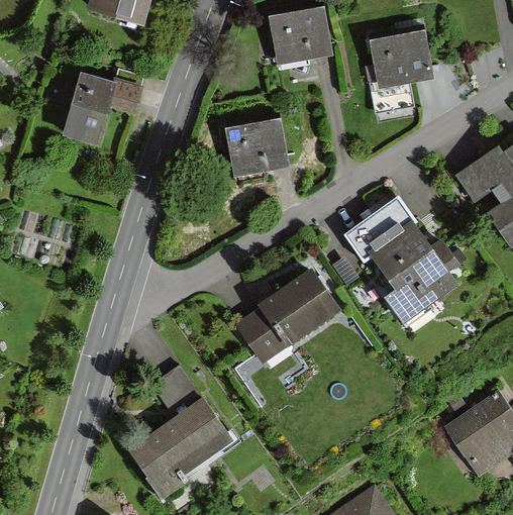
[(91,0),(90,7),(140,21),(146,0),(91,0)]
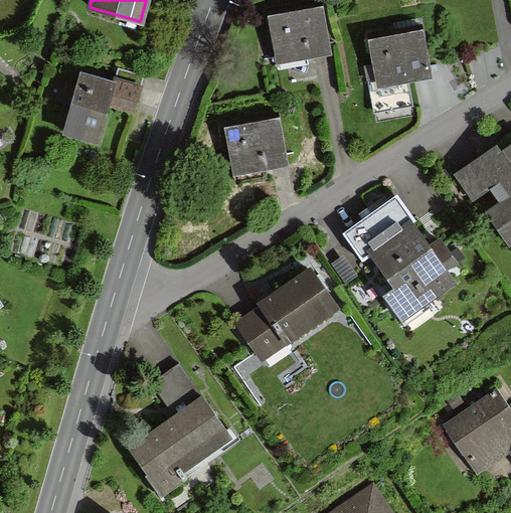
[(320,7),(267,17),(275,64),(329,54),(320,7)]
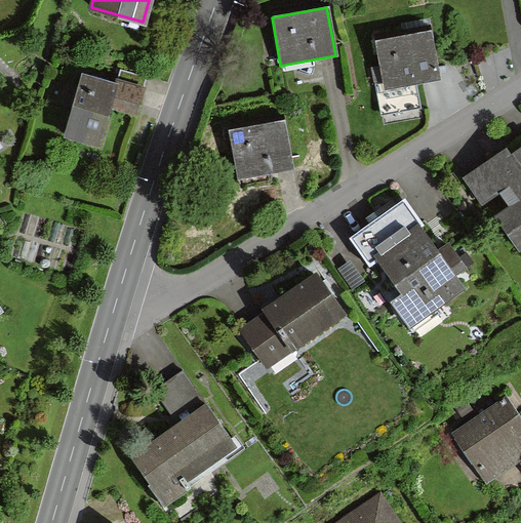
[(430,31),(375,40),(384,88),(438,79),(430,31)]
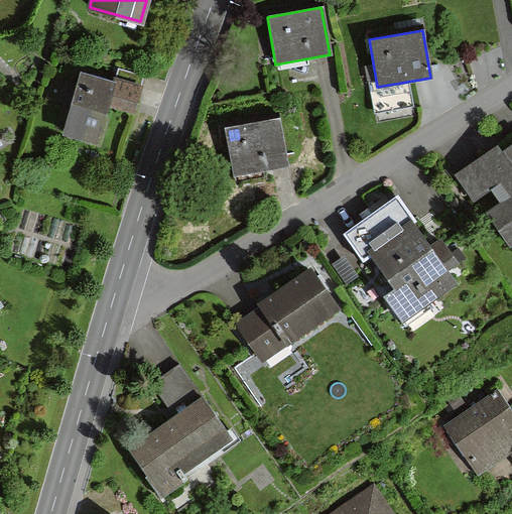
[(114,83),(78,74),(61,135),(98,145),(114,83)]
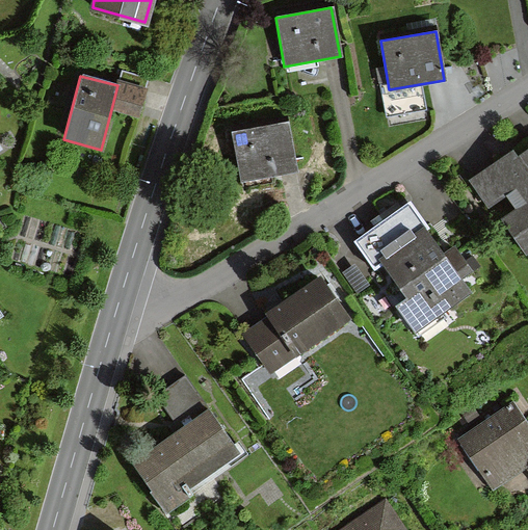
[(286,121),(231,131),(239,180),(294,169),(286,121)]
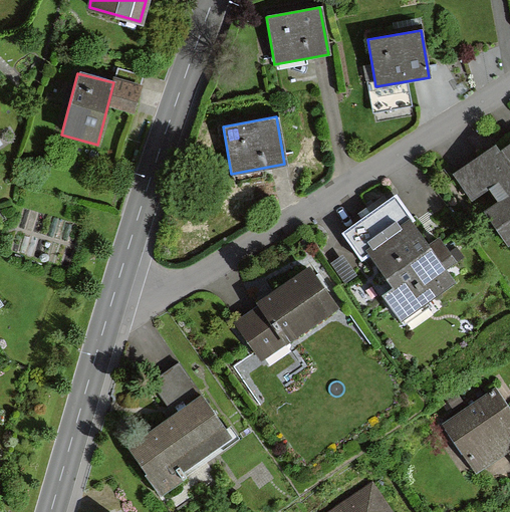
[(509,145),(491,160),(484,151),(455,173),(472,196),(489,183),(500,198),(483,211),(508,242),(509,240),(509,145)]
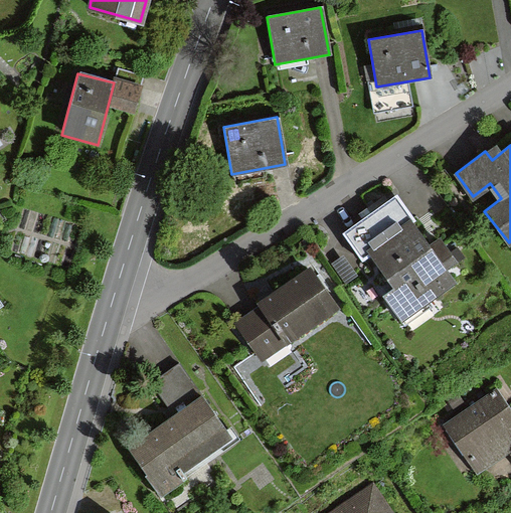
[(454,279),(409,220),(366,253),(389,284),(379,292),(400,319),(454,279)]
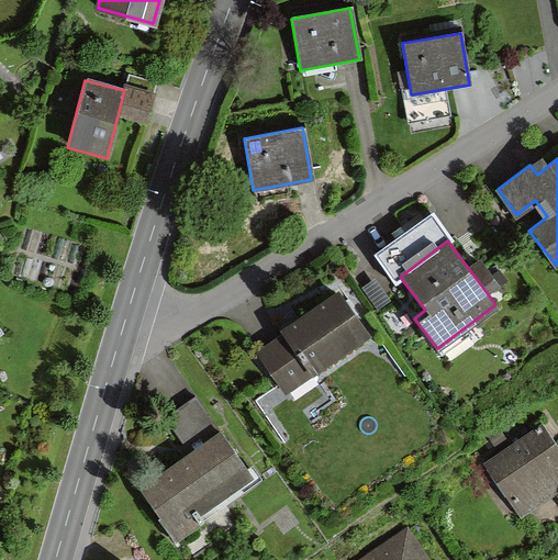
[(341,293),(256,350),(285,393),(369,335),(341,293)]
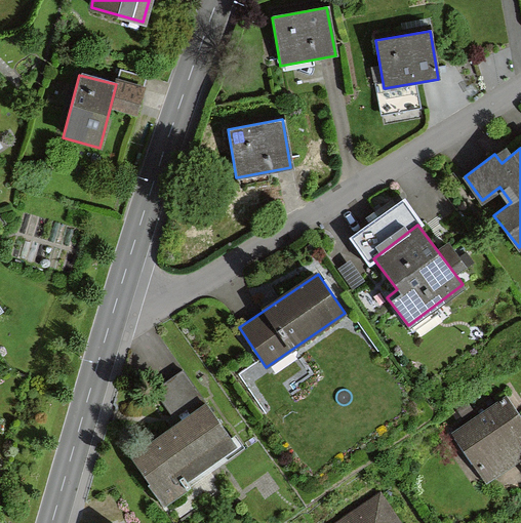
[(183,375),(152,394),(168,420),(199,401),(183,375)]
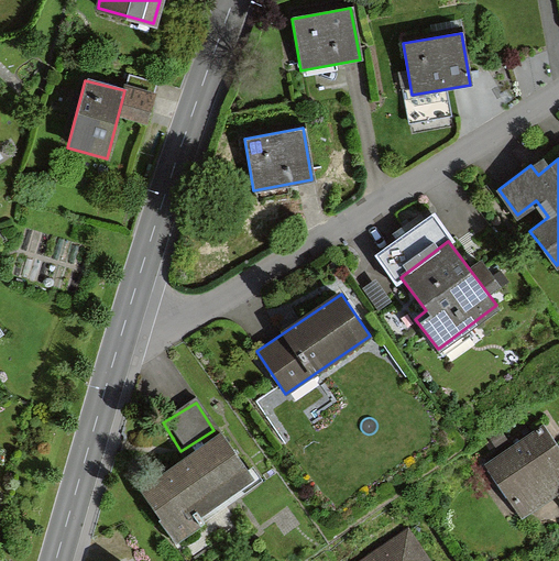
[(558,457),(540,428),(483,465),(516,515),(555,490),(558,495),(558,457)]
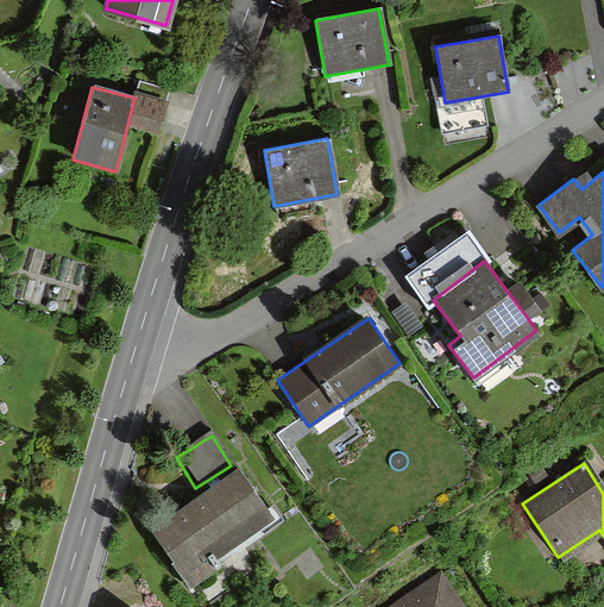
[(270,515),(238,471),(152,532),(184,577),(270,515)]
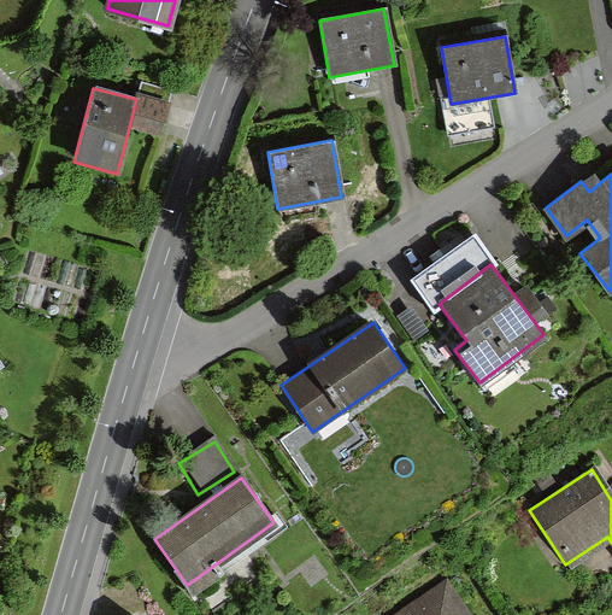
[(462,614),(441,586),(398,614),(462,614)]
